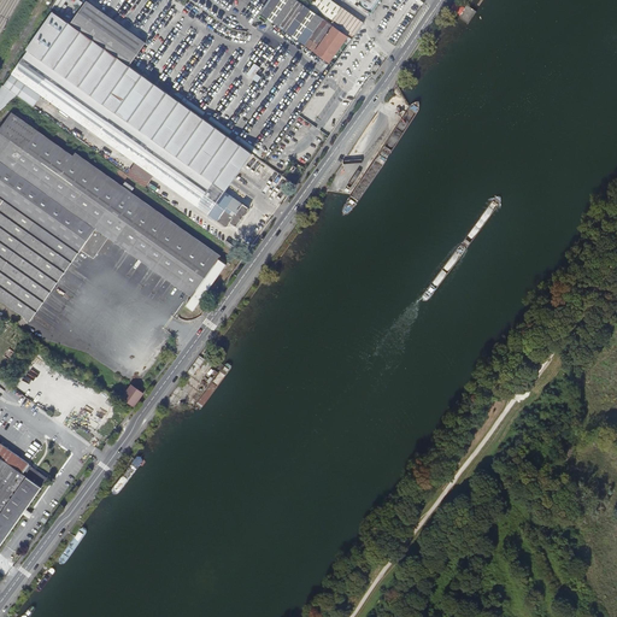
[(299,3),(295,0),(269,0),(260,12),(260,13),(329,62),(347,36),(331,25),(299,3)]
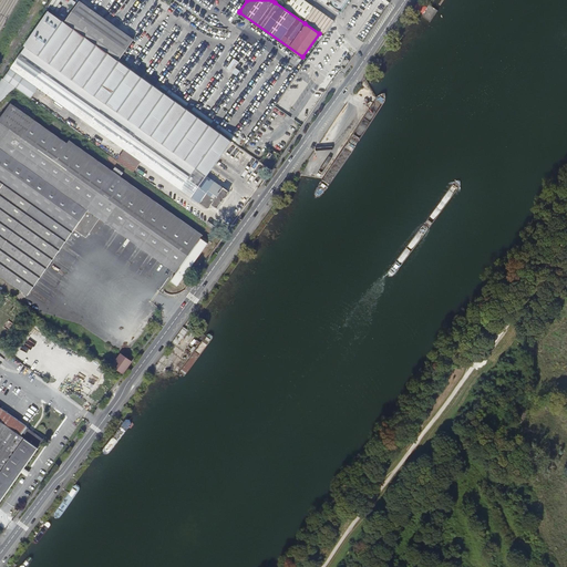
[(276,0),(275,2),(305,23),(315,9),(301,0),(276,0)]
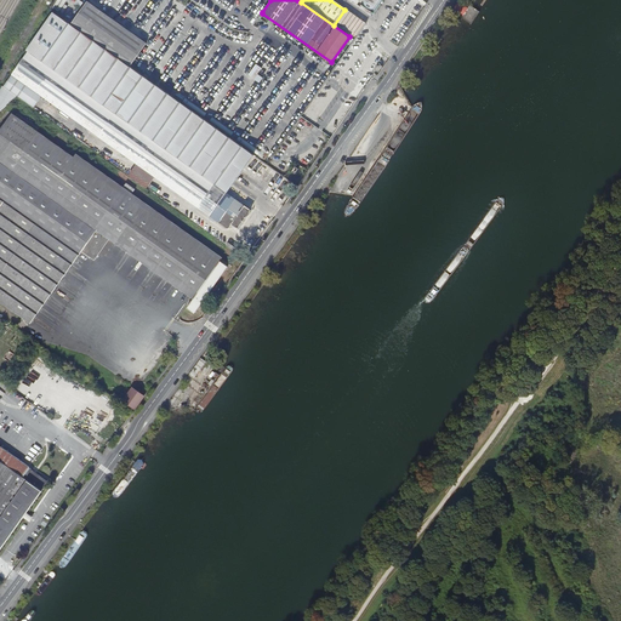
[(348,0),(358,6),(359,4),(371,11),(379,0),(348,0)]
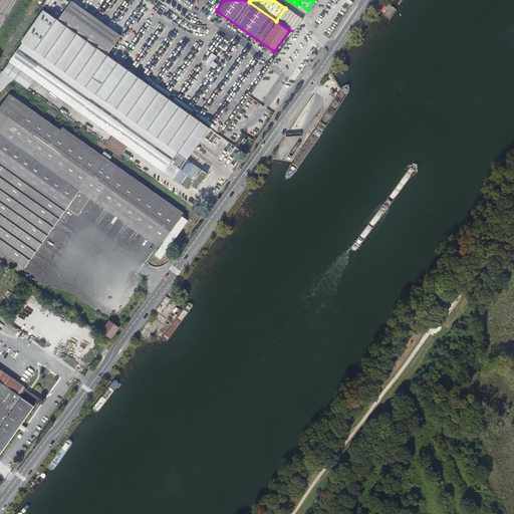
[(376,7),(383,12),(386,9),(388,6),(381,2),(381,3),(379,1),(375,6),(376,7)]
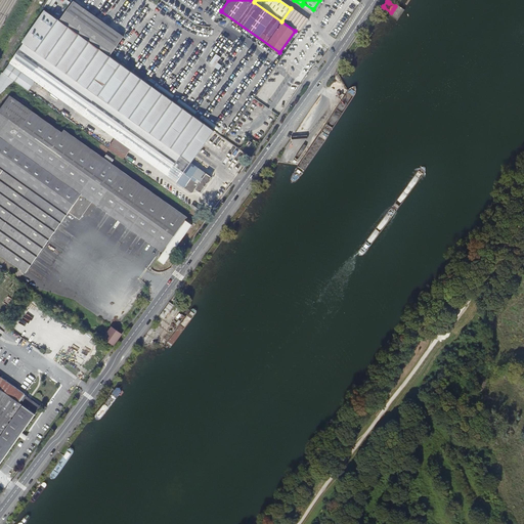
[(74,4),(61,22),(113,57),(125,40),(74,4)]
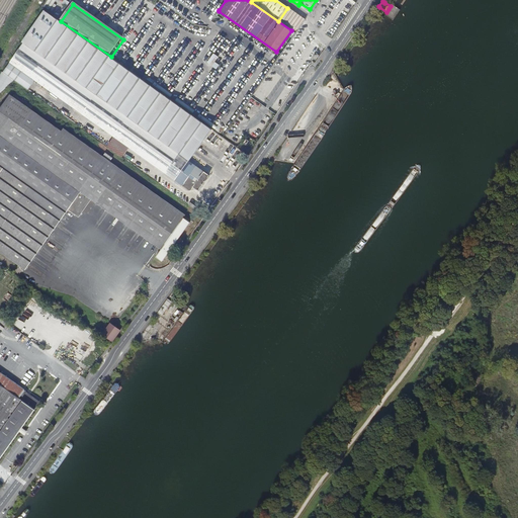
[(278,21),(291,30),(296,33),(306,20),(287,8),(278,21)]
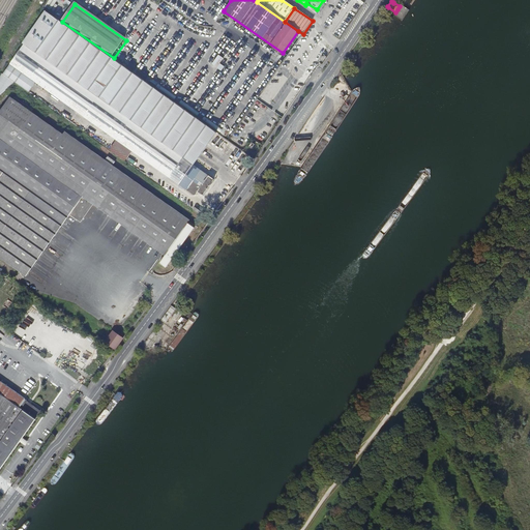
[(62,22),(46,10),(23,43),(25,46),(11,65),(87,119),(115,137),(131,150),(195,195),(197,195),(199,192),(204,195),(215,179),(194,165),(217,133),(217,131),(114,58),(62,22)]
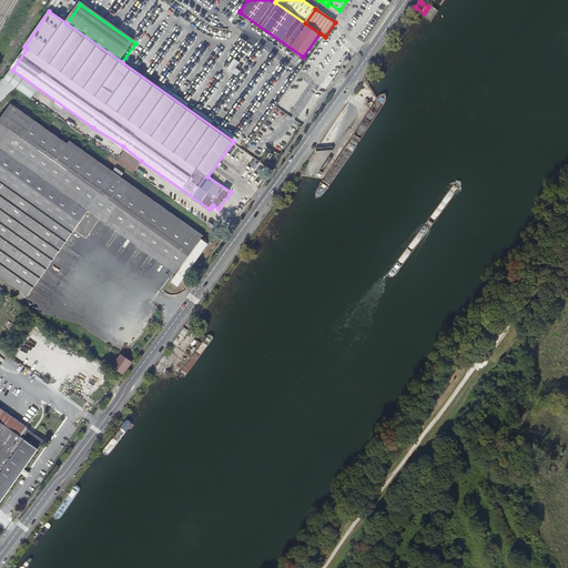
[(235,58),(227,69),(237,75),(241,71),(235,68),(240,61),(235,58)]
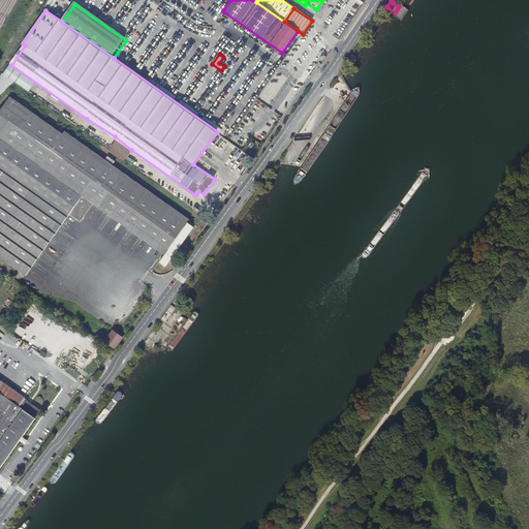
[(0,184),(63,229),(73,215),(85,222),(97,205),(165,252),(160,260),(167,266),(193,227),(195,228),(198,225),(63,130),(62,132),(11,96),(0,111),(0,184)]
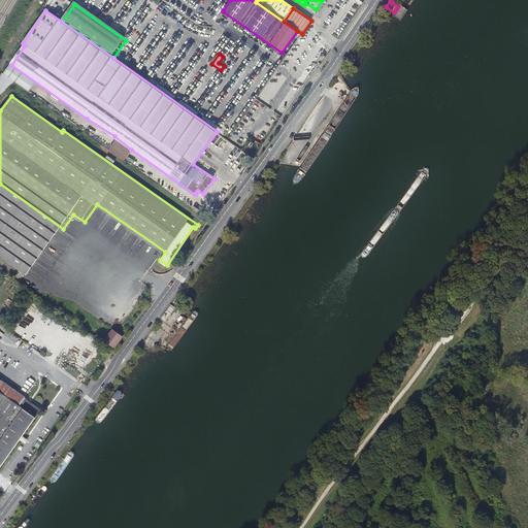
[(85,124),(111,142),(114,136),(87,119),(84,120),(85,124)]
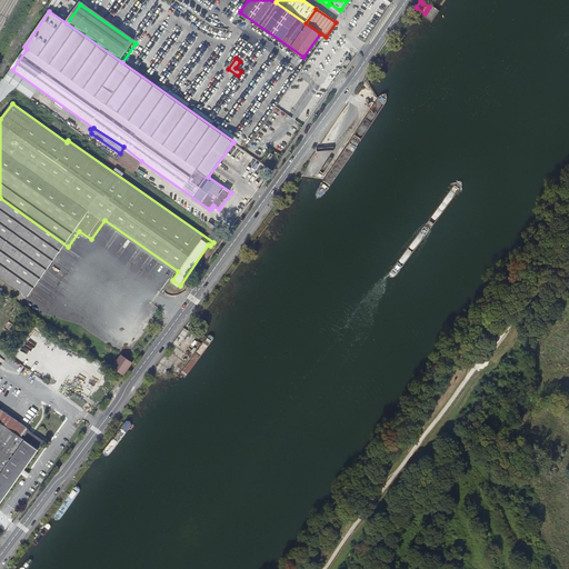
[(116,158),(133,170),(141,161),(123,147),(120,153),(116,158)]
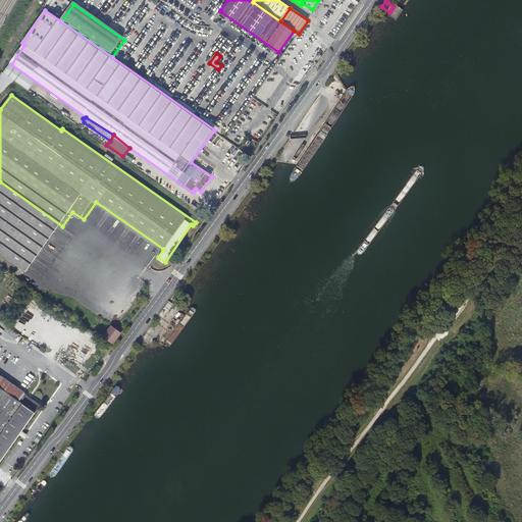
[(62,226),(0,181),(0,252),(30,272),(62,226)]
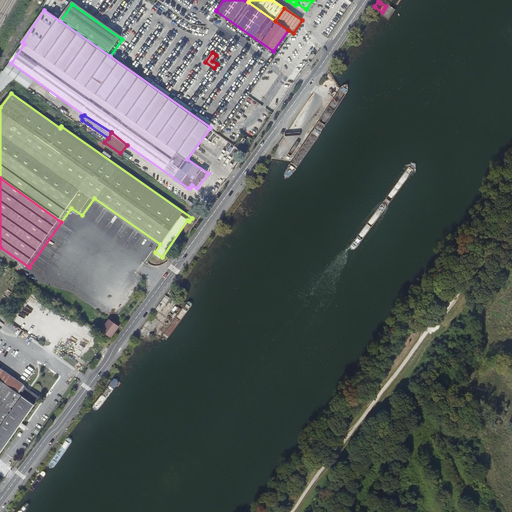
[(165,295),(158,308),(163,310),(170,297),(165,295)]
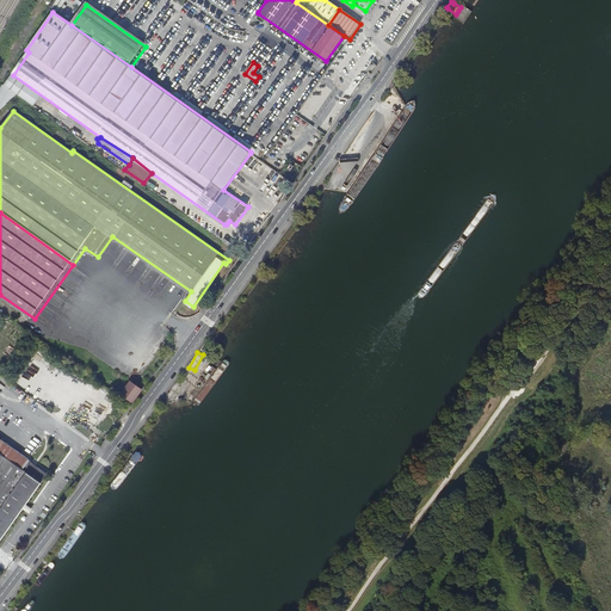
[(134,402),(143,390),(131,382),(122,395),(134,402)]
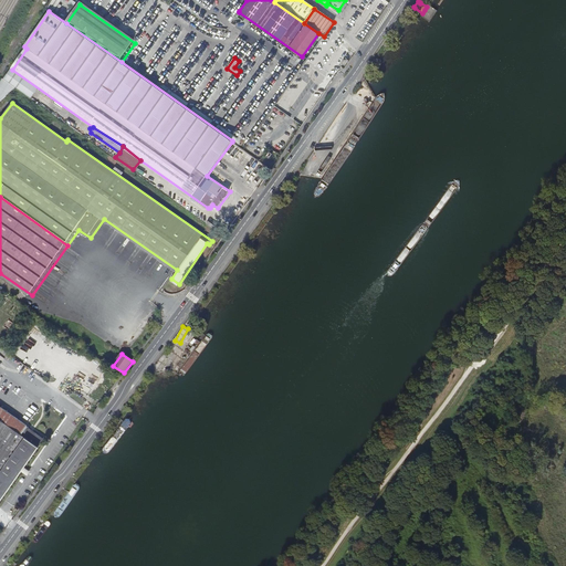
[(0,420),(27,440),(39,449),(45,440),(0,407),(0,420)]
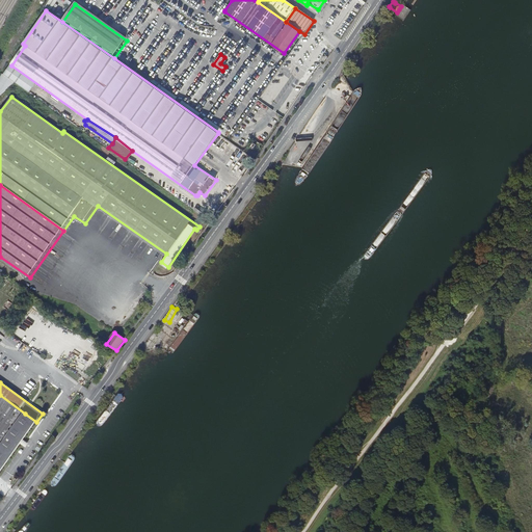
[(0,448),(25,414),(0,395),(0,448)]
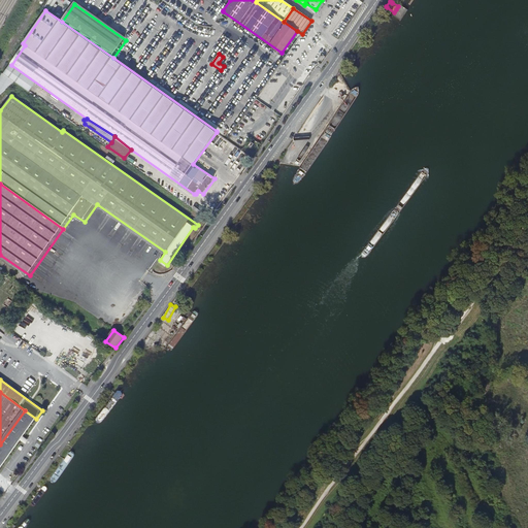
[(36,419),(25,410),(0,444),(0,471),(37,419),(36,419)]
